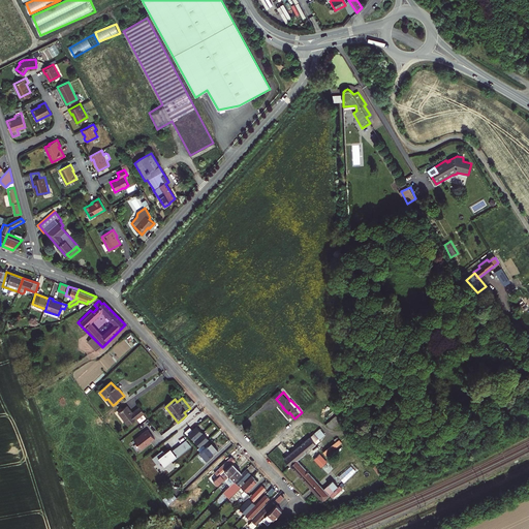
[(132,414),(126,407),(118,414),(128,427),(144,414),(139,409),(132,414)]
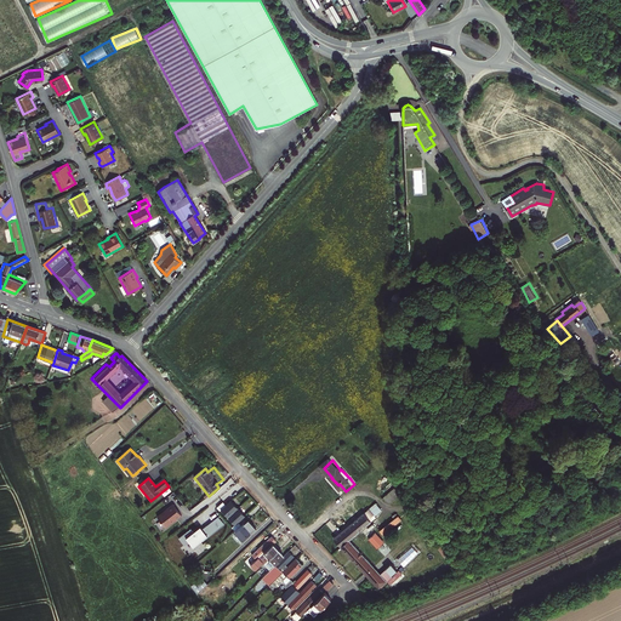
[(403,485),(389,497),(396,503),(409,491),(403,485)]
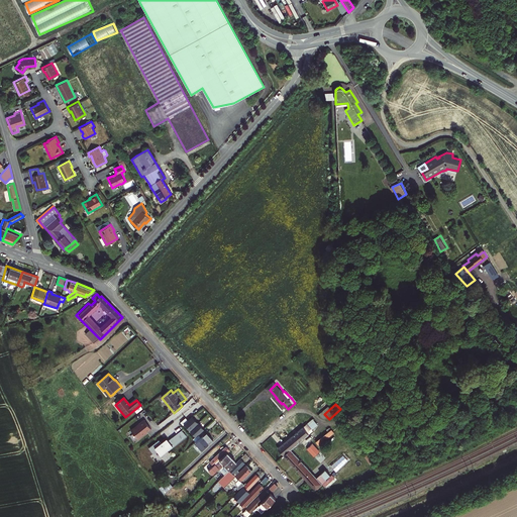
[(193,439),(196,442),(202,437),(199,434),(205,429),(193,416),(184,424),(196,437),(193,439)]
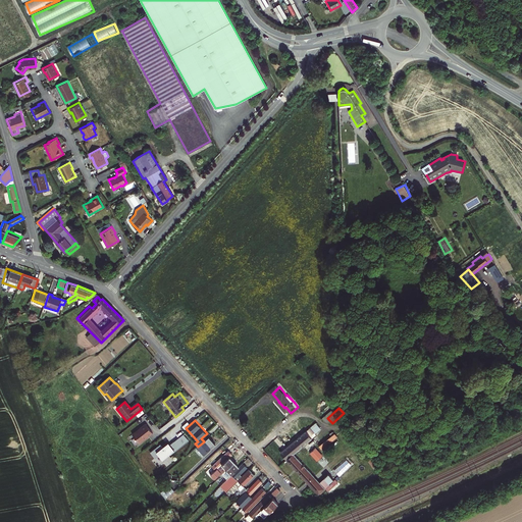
[(326,428),(321,423),(286,455),(326,496),(332,489),(327,483),(300,455),(322,435),(320,433),(326,428)]
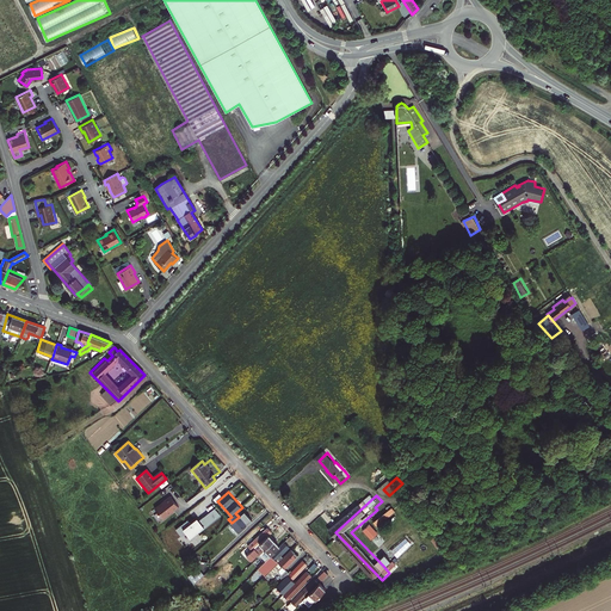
[(171,513),(178,508),(168,497),(162,503),(154,510),(161,519),(162,519),(170,514),(171,513)]
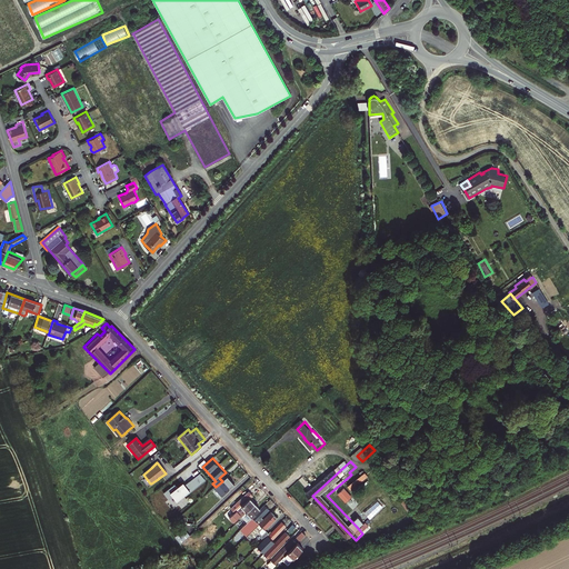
[(371,472),(353,487),(357,490),(375,476),(371,472)]
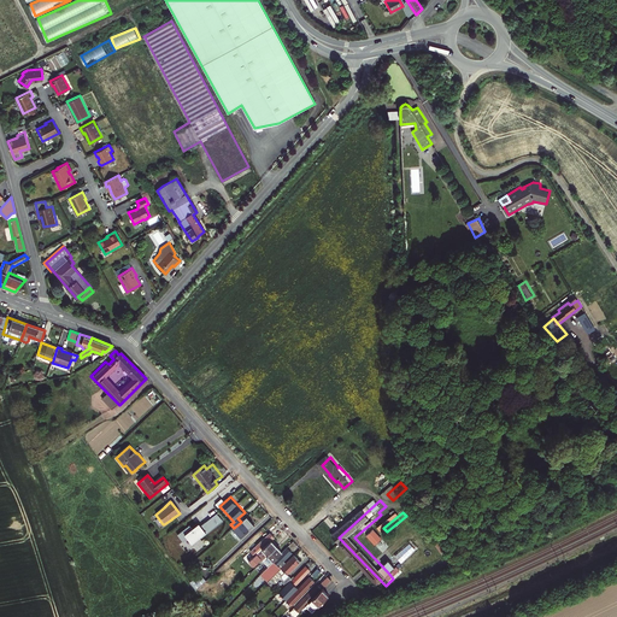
[(217,515),(212,518),(218,526),(223,522),(217,515)]
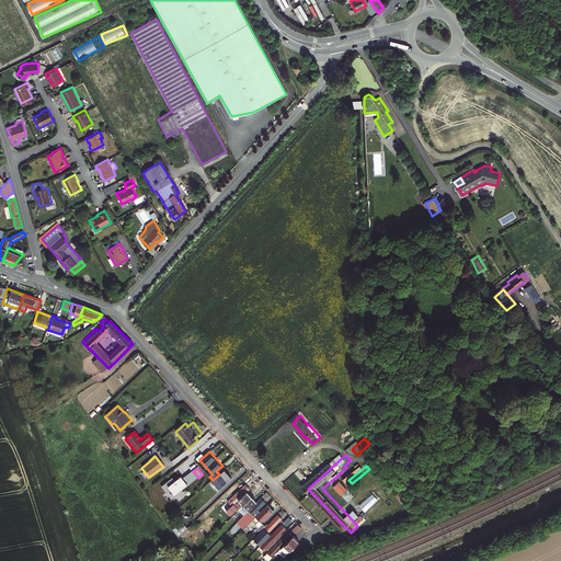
[(232,477),(225,469),(219,474),(213,480),(219,488),(232,477)]
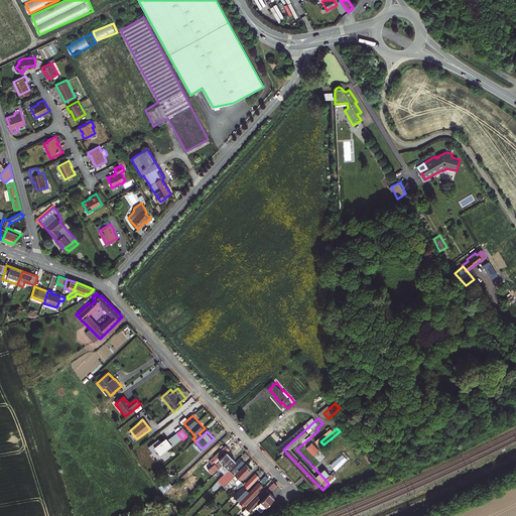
[(177,433),(171,438),(177,444),(182,439),(177,433)]
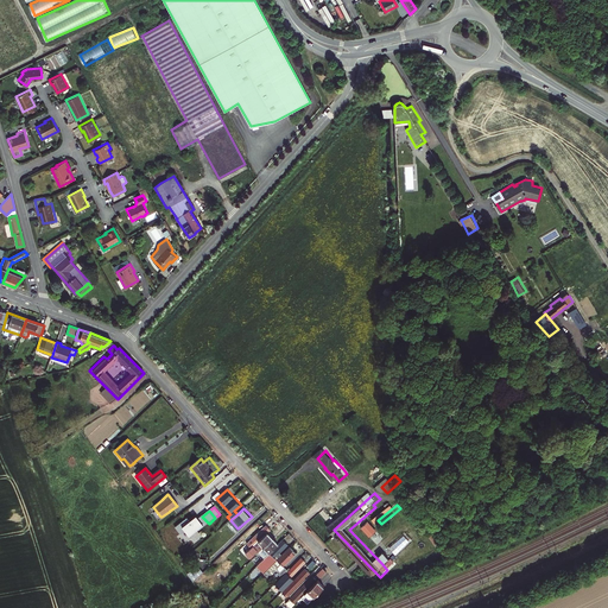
[(175,529),(181,536),(185,532),(190,537),(198,530),(200,531),(209,524),(202,517),(198,519),(196,517),(189,523),(187,519),(175,529)]
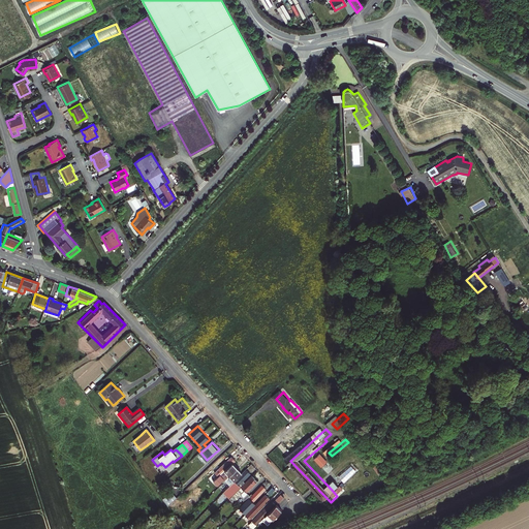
[(334,472),(340,467),(329,455),(328,456),(325,455),(324,456),(324,455),(321,459),(334,472)]
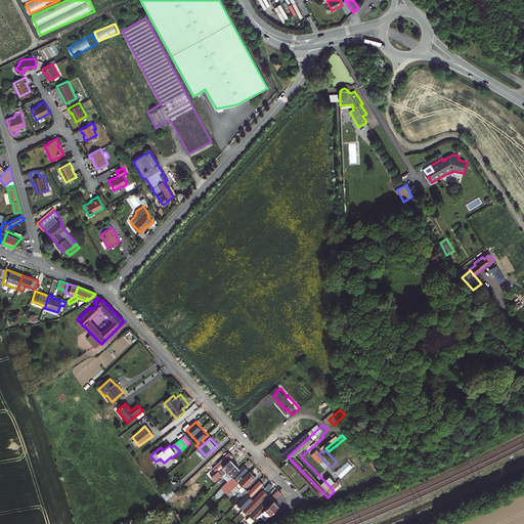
[(343,482),(347,487),(372,467),(358,451),(335,473),(337,476),(343,482)]
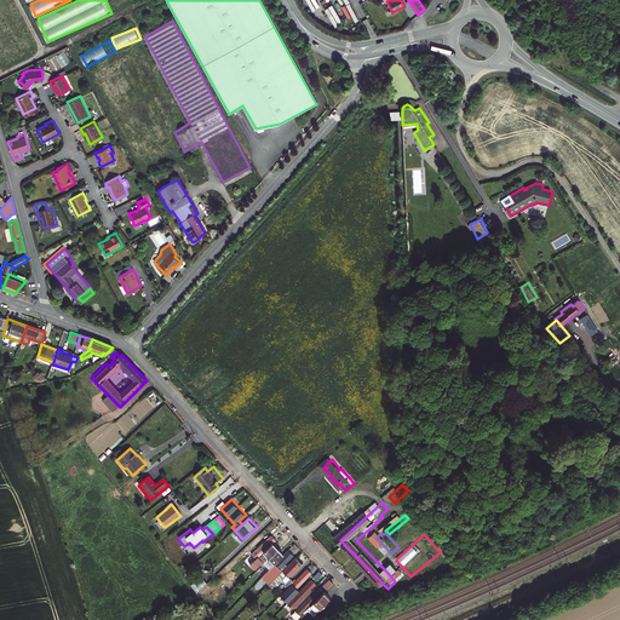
[(257,560),(258,558),(273,544),(276,540),(271,535),(254,554),(247,561),(252,566),(254,562),(257,560)]
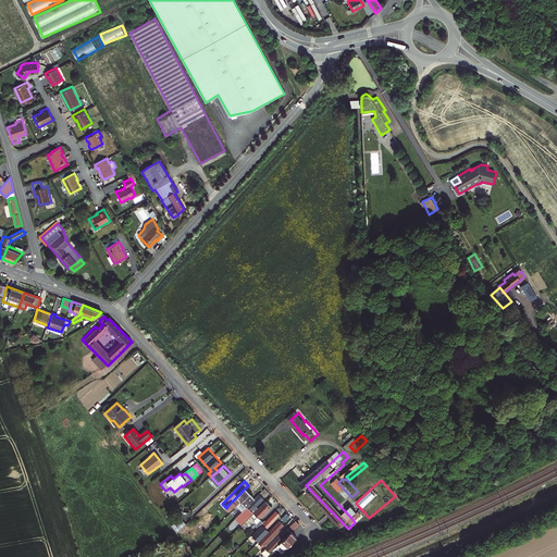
[(236,504),(237,506),(250,493),(245,489),(232,502),(231,503),(229,505),(226,508),(230,511),(236,504)]
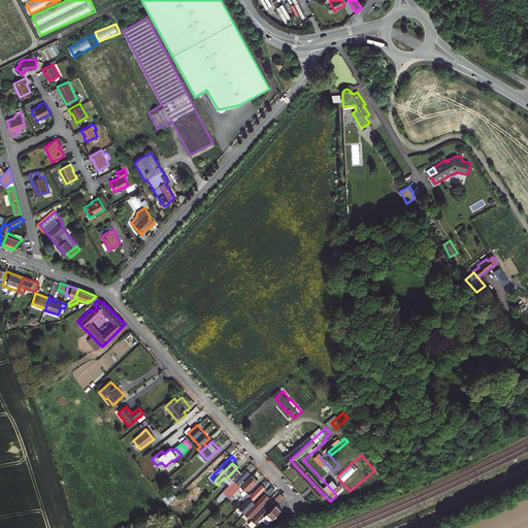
[(225,489),(230,484),(241,472),(237,467),(225,480),(228,482),(223,487),(225,489)]
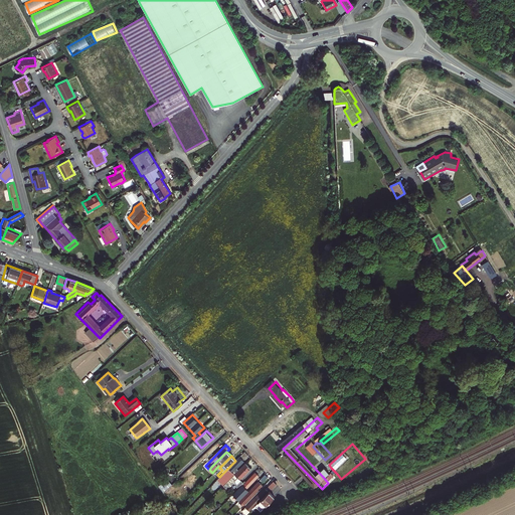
[(237,458),(235,461),(224,472),(219,477),(218,479),(224,485),(229,479),(234,474),(238,469),(237,467),(242,462),(237,458)]
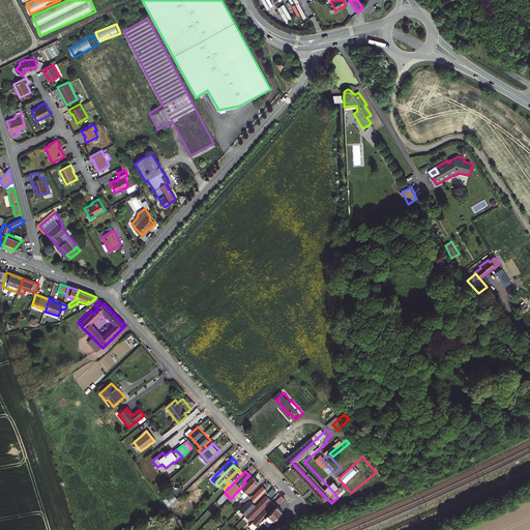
[(249,498),(251,497),(245,492),(256,481),(252,477),(241,489),(241,488),(236,493),(231,499),(234,502),(241,495),(247,500),(249,498)]
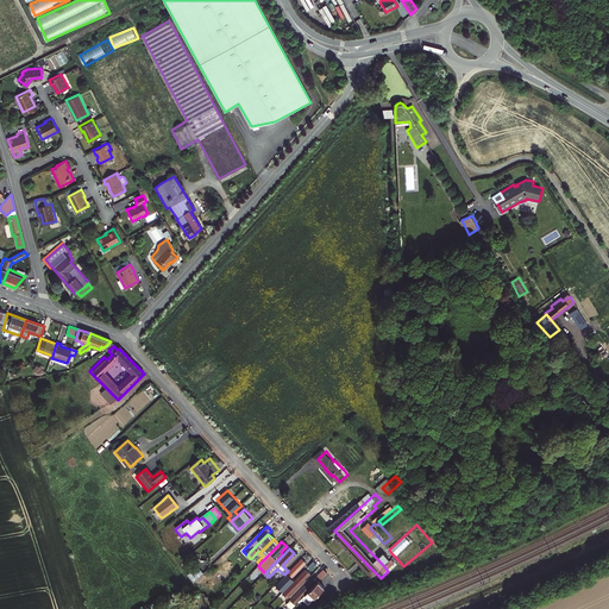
[(387,559),(393,566),(399,560),(391,553),(385,559),(387,559)]
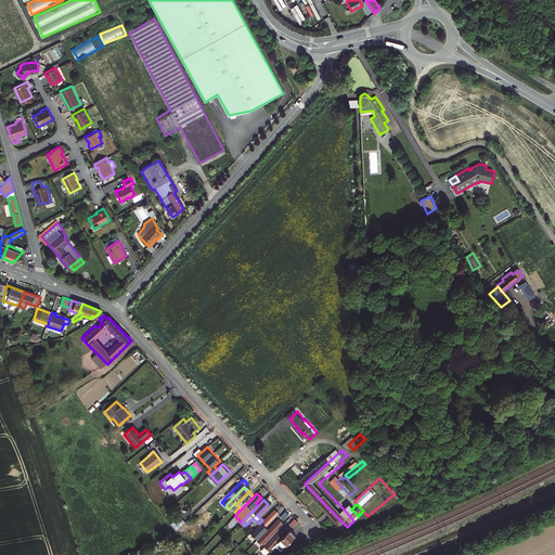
[(278,513),(275,510),(262,524),(261,521),(259,524),(258,526),(250,532),(258,540),(269,529),(266,526),(278,513)]
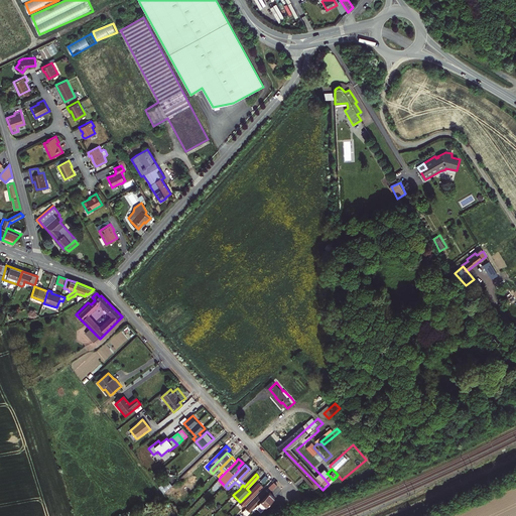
[(324,478),(329,484),(333,480),(328,474),(324,478)]
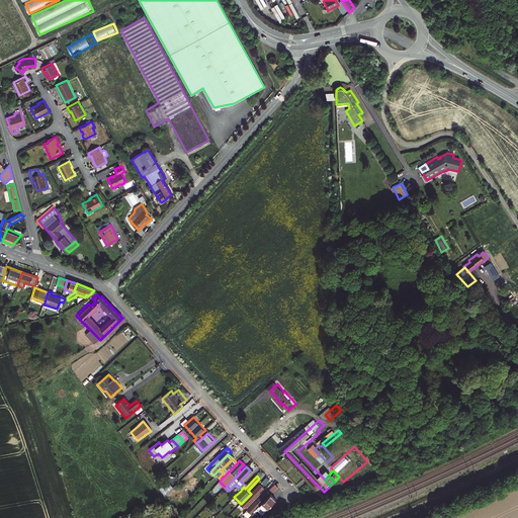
[(158,487),(161,491),(170,486),(168,482),(158,487)]
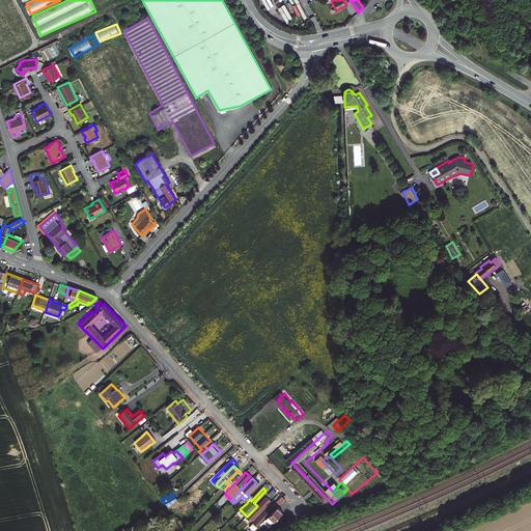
[(165,503),(170,510),(178,502),(174,498),(165,503)]
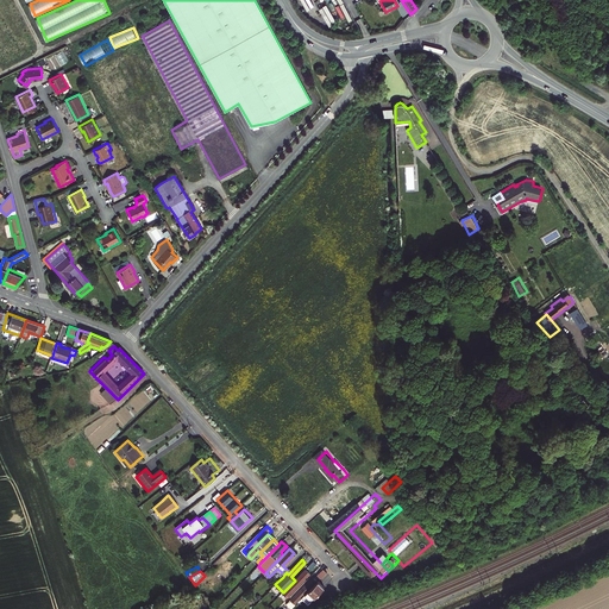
[(309,575),(306,571),(283,594),(288,597),(309,575)]
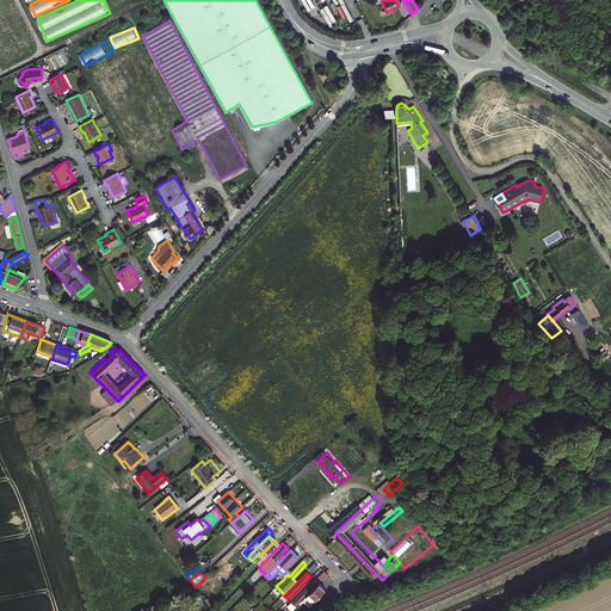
[(292,610),(303,600),(319,584),(314,580),(288,608),(290,610),(292,610)]
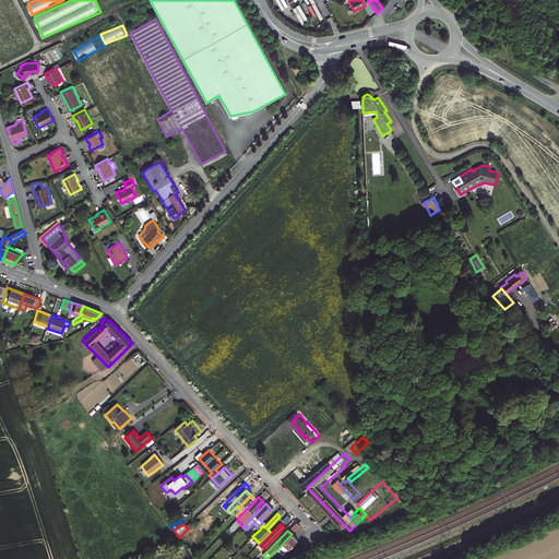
[(295,543),(298,538),(293,533),(292,534),(277,549),(283,555),(295,543)]
